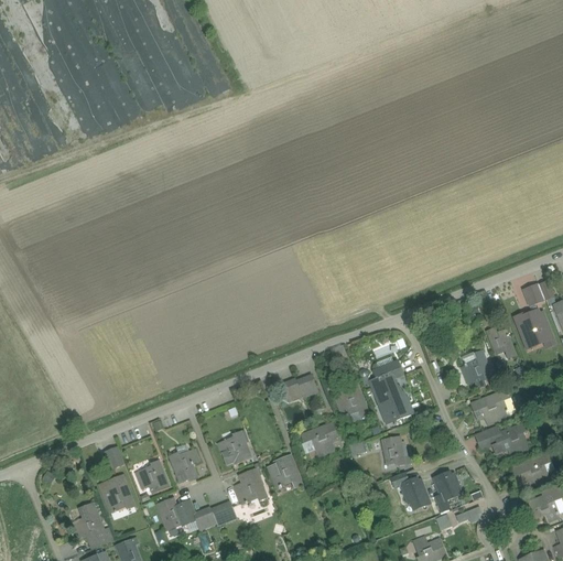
[(80,128),(87,136),(128,120),(139,111),(131,103),(129,95),(121,98),(116,101),(114,99),(108,103),(112,115),(106,107),(100,109),(99,106),(91,96),(85,77),(75,82),(77,88),(72,94),(68,90),(67,90),(80,128)]
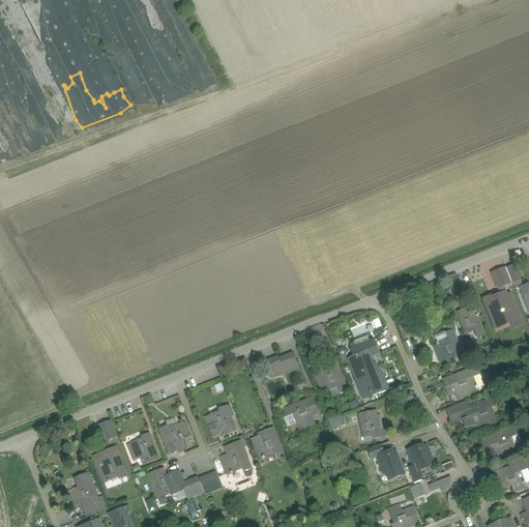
[(513,263),(506,266),(511,281),(520,277),(513,263)]
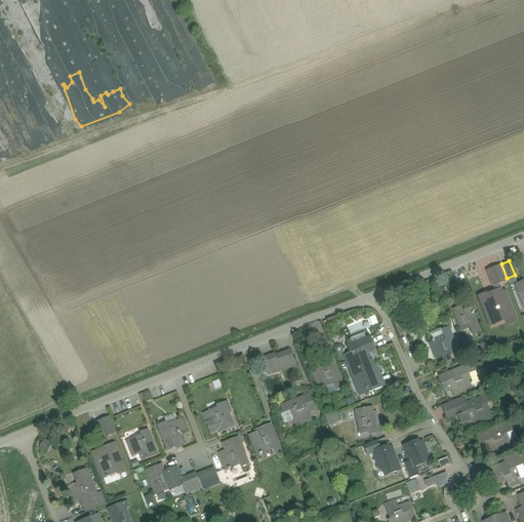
[(499,264),(486,269),(492,284),(507,278),(501,264),(499,265),(499,264)]
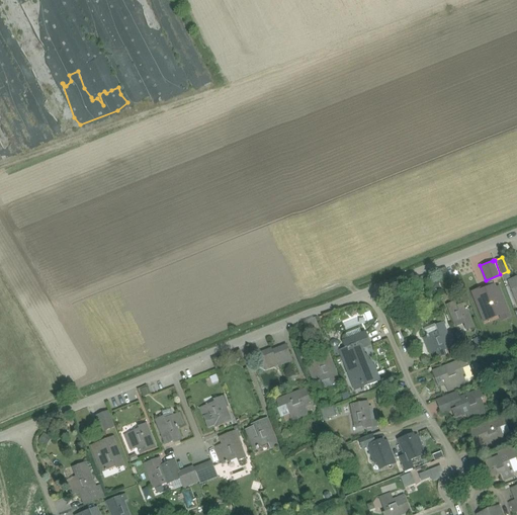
[(516,275),(508,278),(516,301),(516,275)]
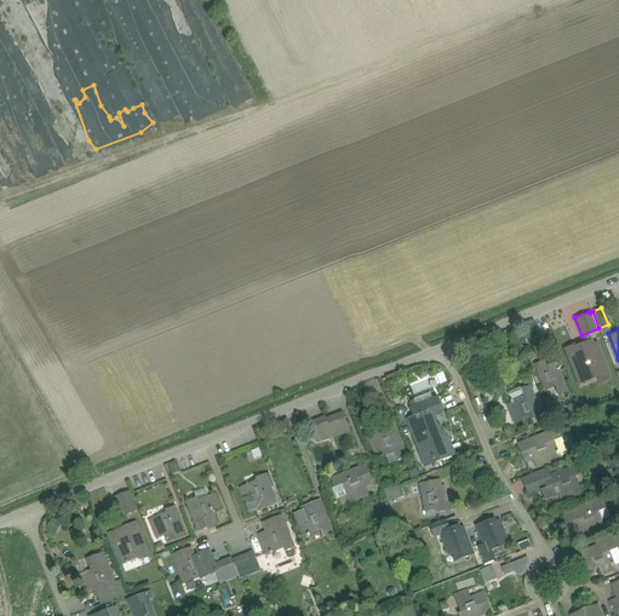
[(586,340),(566,349),(577,375),(584,372),(586,375),(597,372),(600,376),(603,378),(607,376),(608,373),(602,357),(600,358),(596,350),(599,350),(595,341),(589,345),(586,340)]
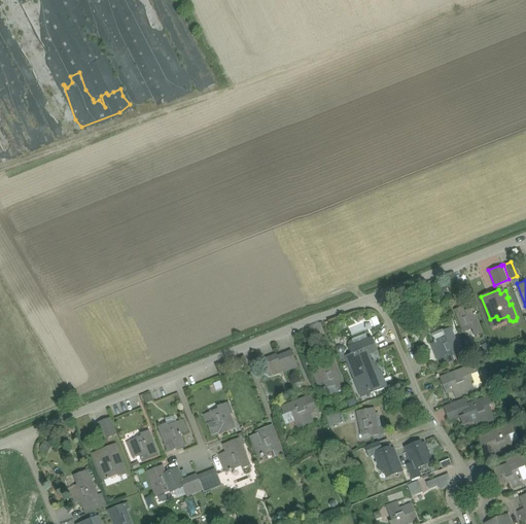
[(471,307),(464,310),(462,305),(455,308),(462,327),(469,324),(474,334),(481,330),(471,307)]
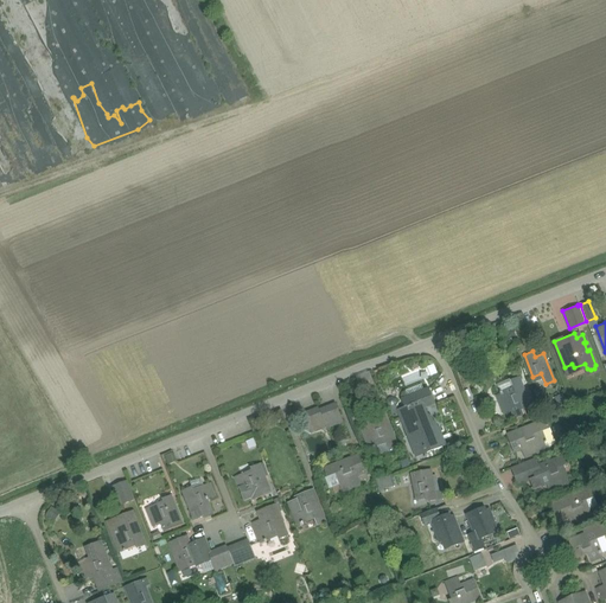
[(369,371),(359,374),(363,383),(372,378),(369,371)]
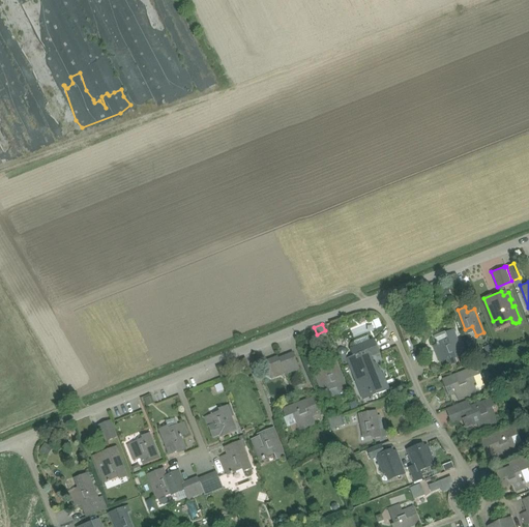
[(451,328),(434,335),(436,343),(433,344),(439,358),(446,355),(448,362),(456,359),(453,355),(461,352),(451,328)]
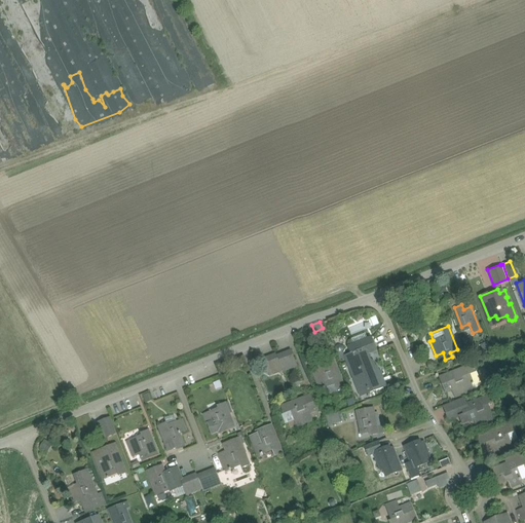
[(370,335),(348,344),(350,351),(353,358),(367,352),(375,348),(370,335)]
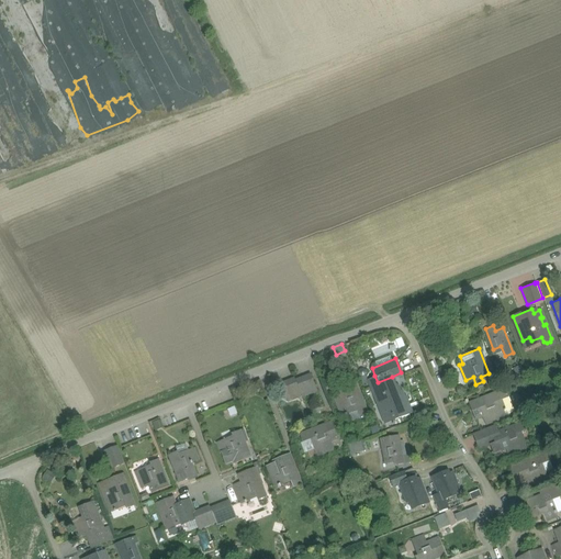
[(310,373),(295,379),(294,377),(280,382),(285,398),(300,392),(301,394),(315,389),(310,373)]
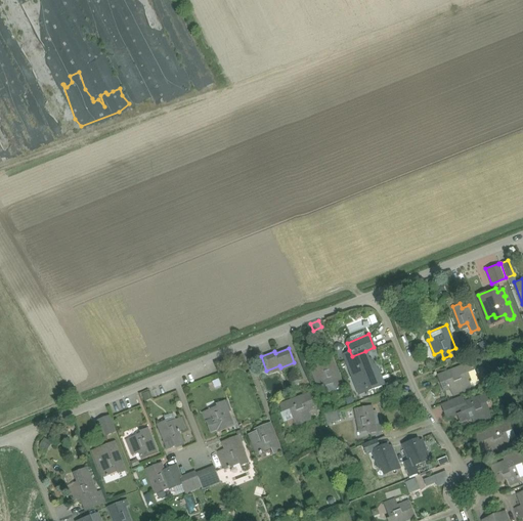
[(365,351),(352,356),(349,350),(343,352),(357,389),(364,386),(365,389),(383,383),(378,370),(377,371),(374,364),(372,365),(365,351)]
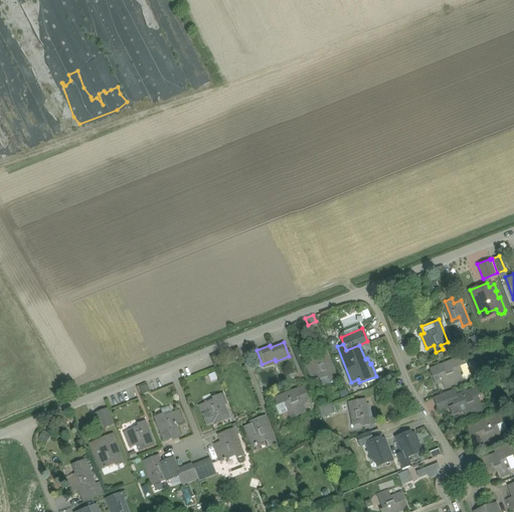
[(318,351),(311,354),(313,361),(307,363),(313,379),(320,377),(319,374),(326,372),(329,381),(336,378),(325,351),(319,353),(318,351)]
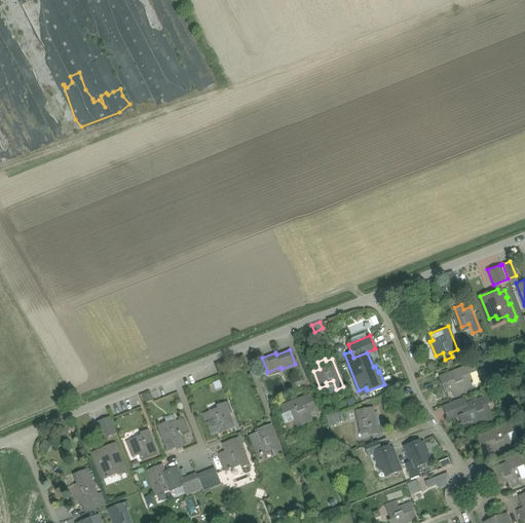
[(472,363),(441,374),(444,381),(442,382),(445,389),(452,386),(454,394),(473,386),(471,379),(467,380),(465,373),(475,370),(472,363)]
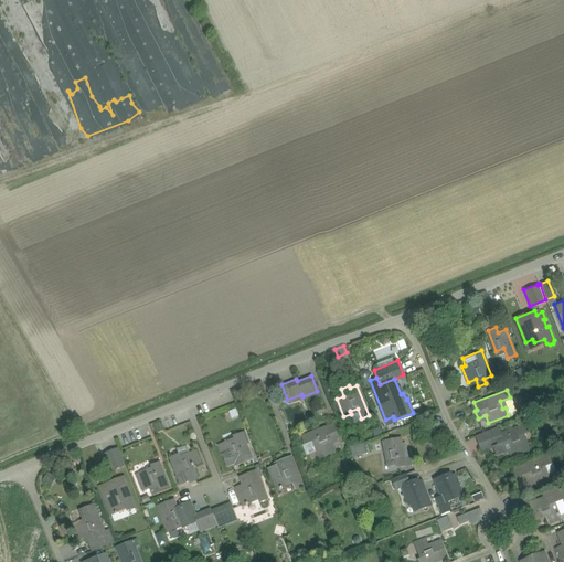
[(159,419),(151,421),(156,431),(162,427),(159,419)]
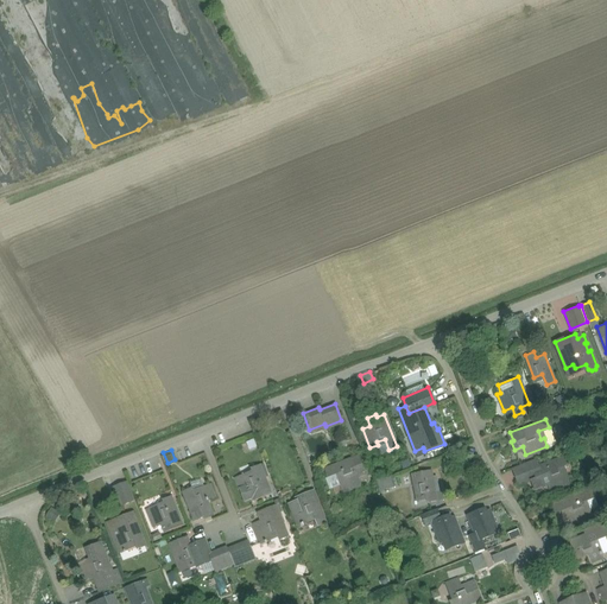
[(537,465),(535,466),(536,470),(538,475),(530,477),(533,485),(547,481),(550,489),(569,481),(566,472),(563,474),(560,466),(566,464),(562,456),(537,465)]
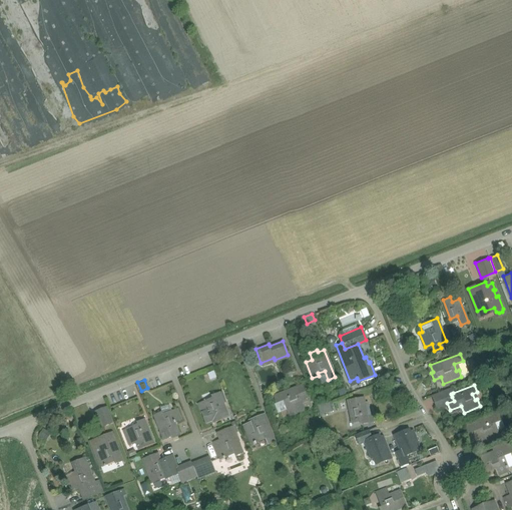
[(297,387),(275,396),(277,403),(286,399),(289,406),(287,407),(289,414),(303,408),(300,401),(307,399),(305,392),(300,394),(297,387)]
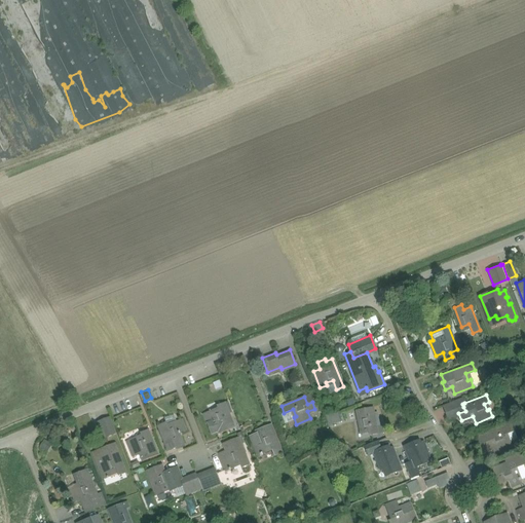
[(462,397),(443,405),(448,417),(456,414),(455,411),(463,407),(462,404),(464,403),(462,397)]
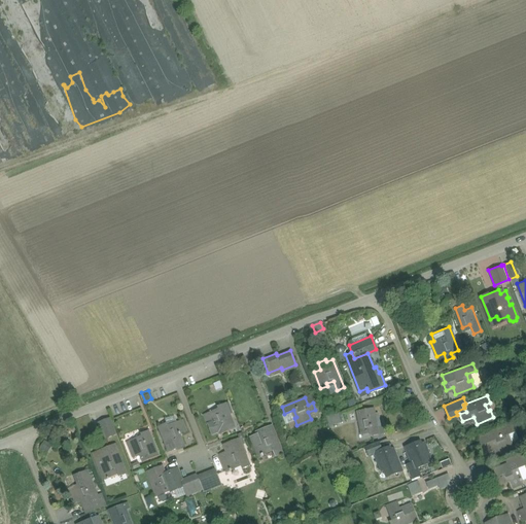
[(224,404),(217,407),(219,411),(212,414),(211,411),(204,414),(211,432),(218,430),(219,432),(226,429),(224,425),(232,422),(224,404)]
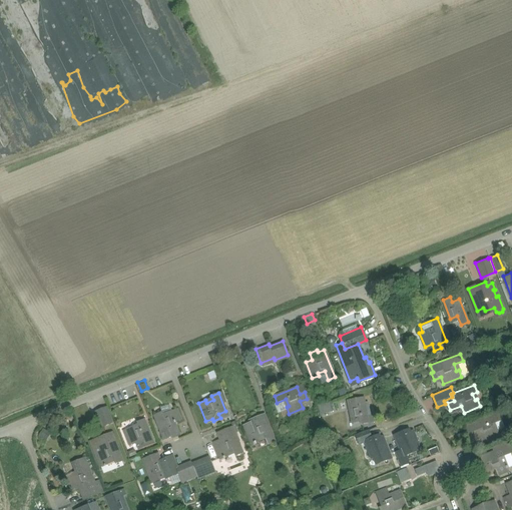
[(355,397),(348,399),(351,418),(359,417),(360,422),(367,420),(363,398),(356,400),(355,397)]
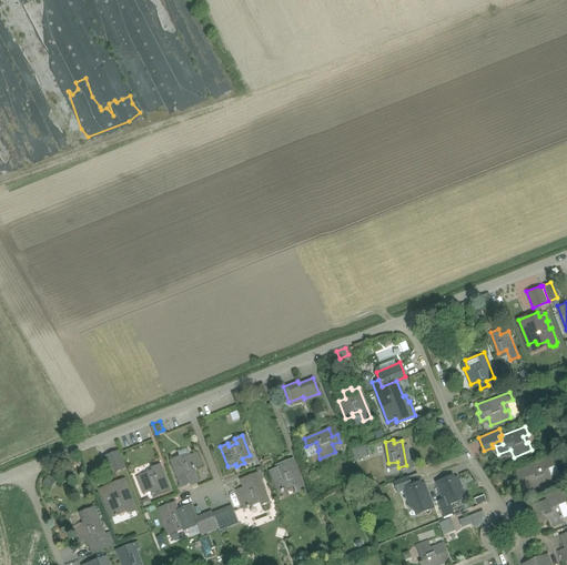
[(365,442),(351,447),(355,457),(368,452),(365,442)]
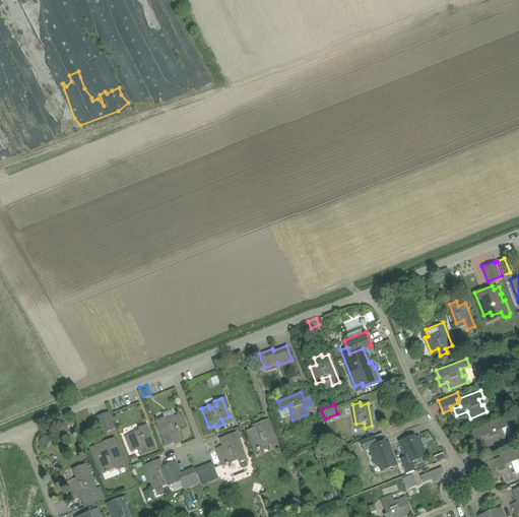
[(176,407),(164,412),(166,416),(178,412),(176,407)]
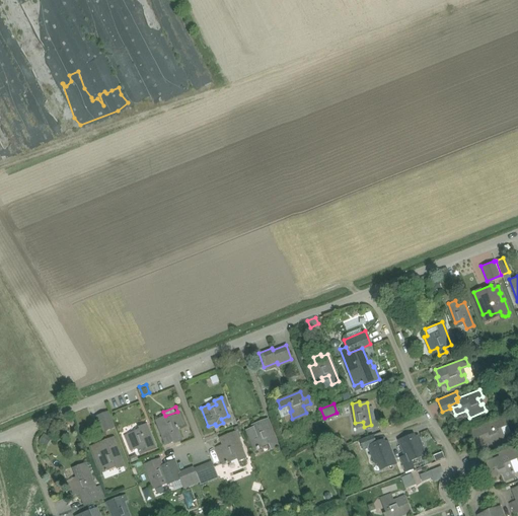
[(108,412),(96,417),(102,430),(114,426),(108,412)]
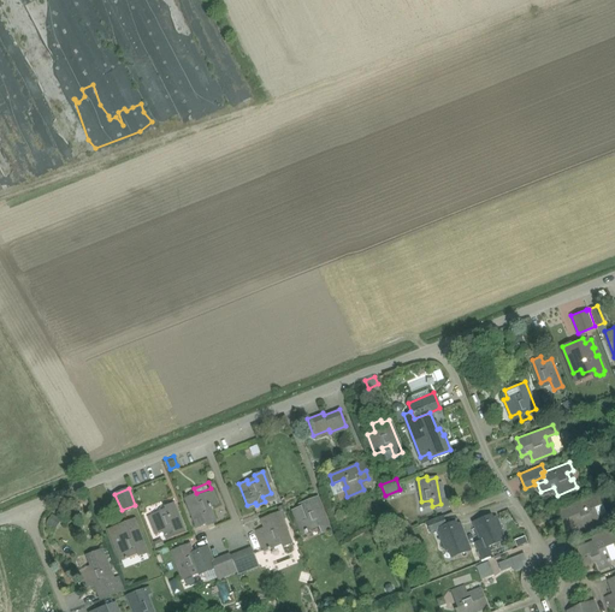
[(205,497),(196,499),(194,494),(185,498),(195,520),(202,516),(206,524),(214,521),(208,505),(216,501),(212,491),(203,494),(205,497)]
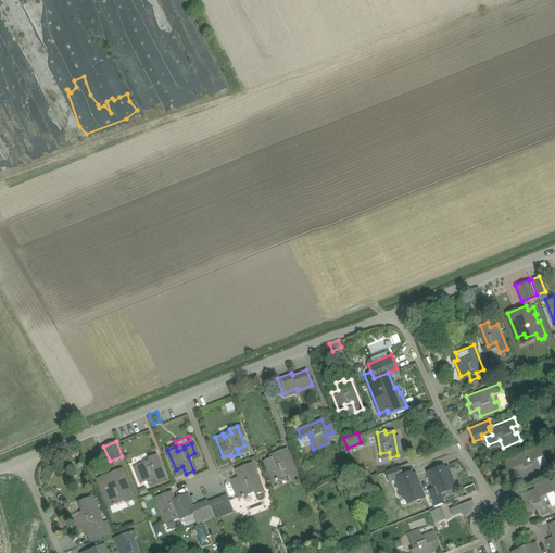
[(539,447),(509,459),(513,466),(507,468),(511,476),(520,472),(524,479),(541,473),(538,465),(545,462),(539,447)]
